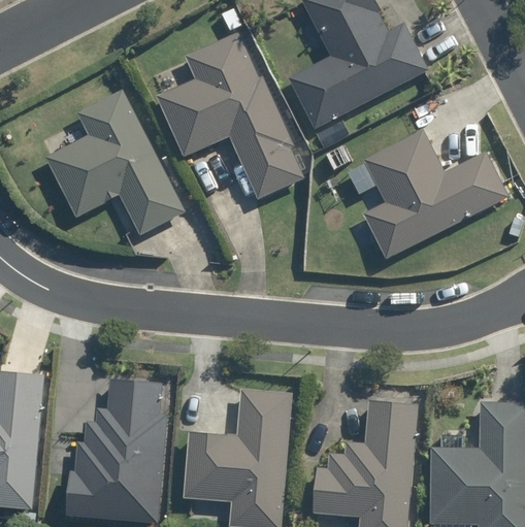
[(403,23),(388,31),(378,12),(380,11),(373,0),(301,0),(331,56),(287,78),(315,129),(428,70),(403,23)]
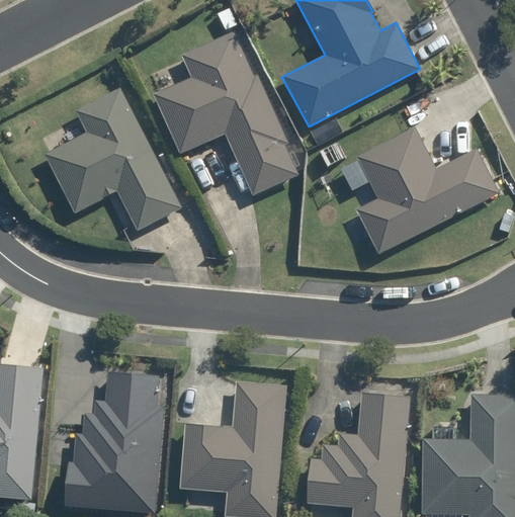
[(181,55),(190,77),(152,94),(179,155),(225,135),(252,195),(298,175),(285,146),(288,144),(258,74),(254,76),(235,31),(181,55)]
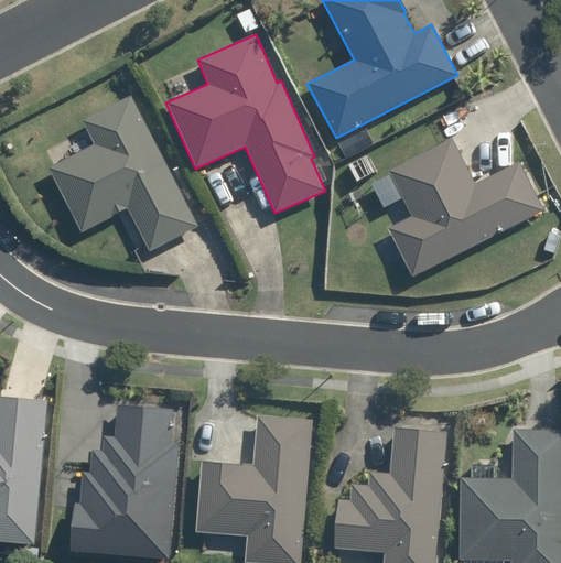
[(81,233),(127,209),(149,251),(198,226),(131,96),(82,121),(94,144),(47,168),(81,233)]
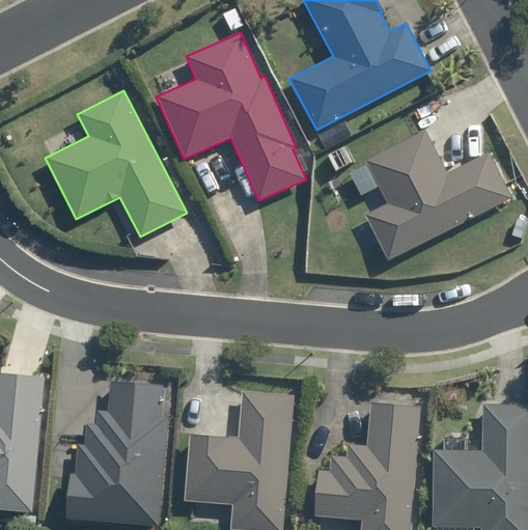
[(446,173),(424,130),(365,160),(387,203),(364,215),(388,261),(512,198),(489,151),(446,173)]
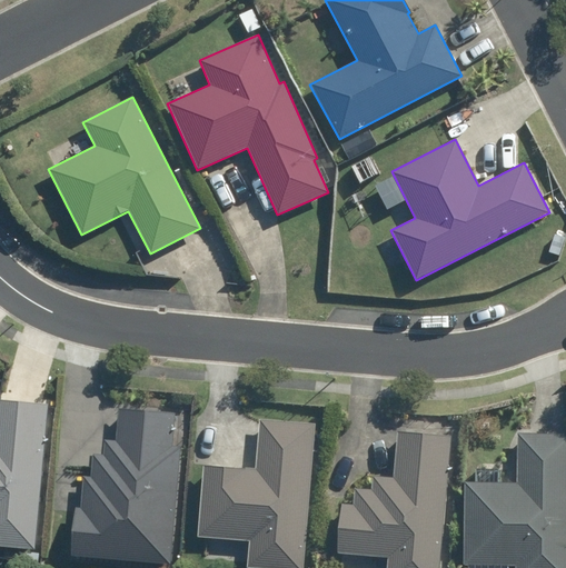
[(0,545),(35,549),(48,404),(0,399),(0,545)]
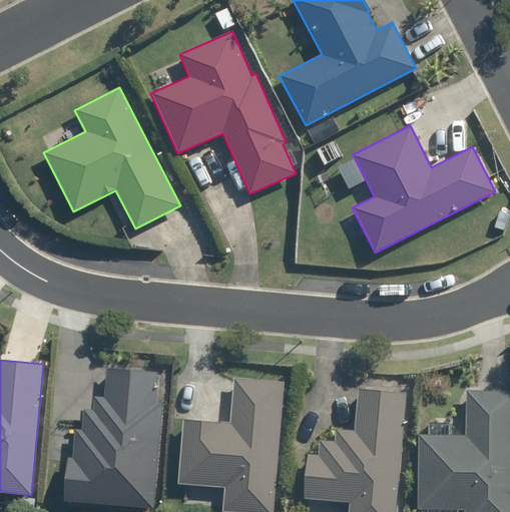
[(153,508),(163,403),(156,402),(158,374),(106,369),(103,397),(94,396),(93,410),(83,409),(81,430),(74,429),(71,458),(66,457),(62,500),(153,508)]
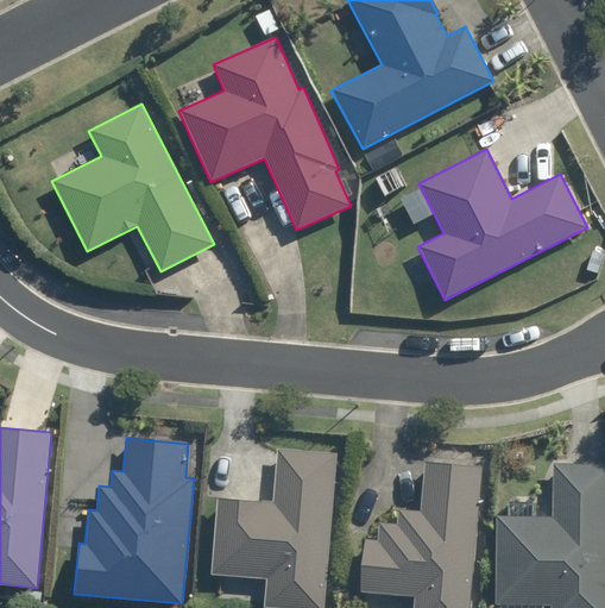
[(268,607),(323,607),(338,452),(278,447),(273,501),(218,496),(210,575),(265,580),(263,607),(268,607)]
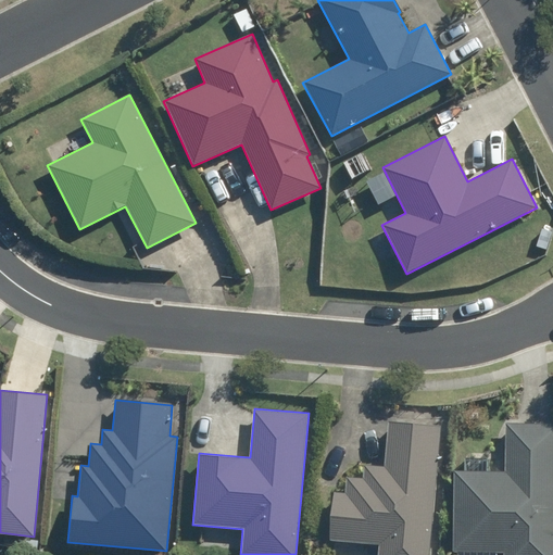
[(428,554),(441,426),(389,421),(385,467),(363,465),(362,479),(346,477),(344,493),(332,492),(328,540),(378,545),(377,554),(428,554)]
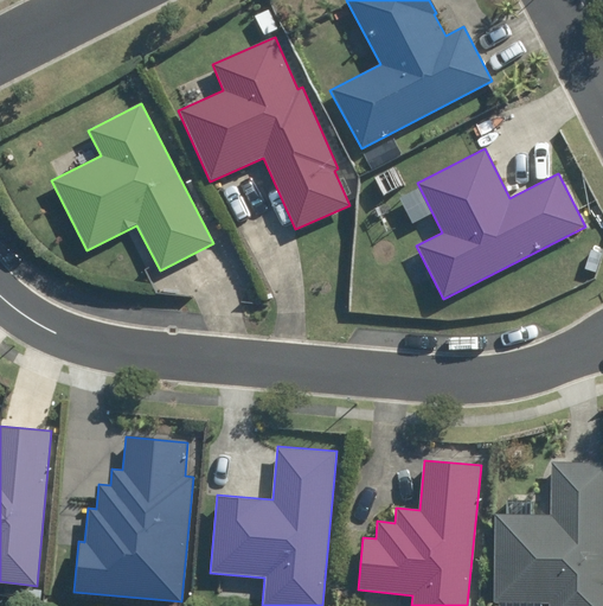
[(602,461),(551,461),(550,515),(531,515),(531,501),(506,499),(505,515),(494,515),(492,604),(549,604),(547,605),(602,605),(602,461)]
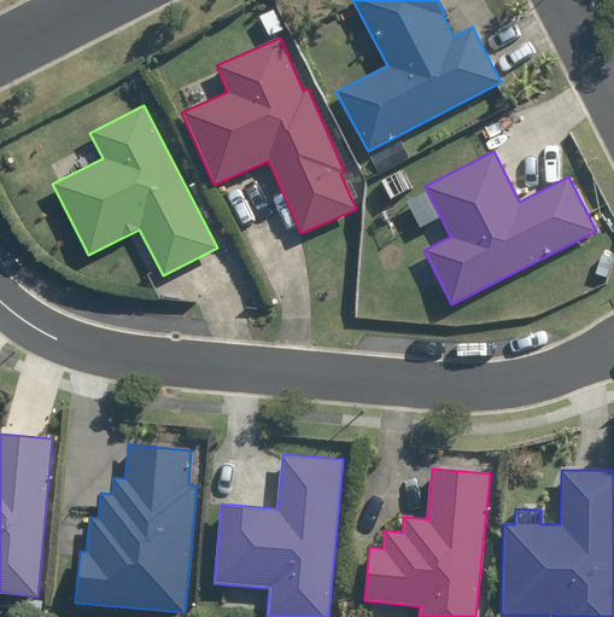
All buildings are outlined.
